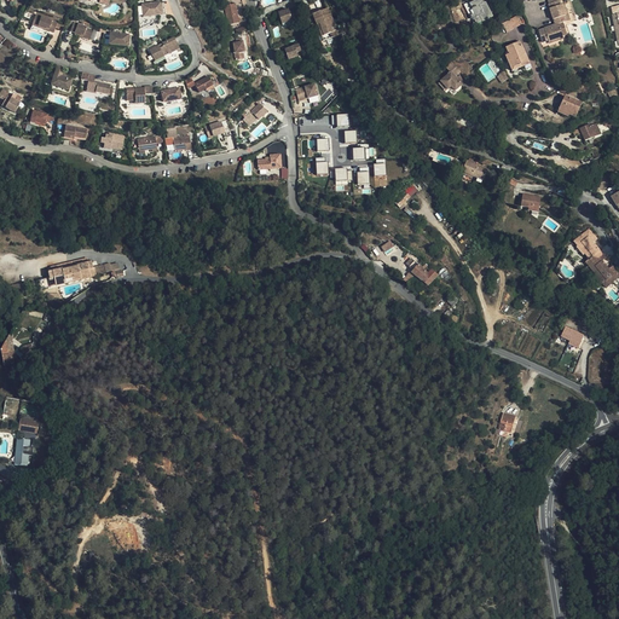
[(481,0),(478,0),(474,3),(475,6),(473,7),(475,13),(472,16),(474,19),(475,19),(478,23),(482,21),(482,22),(493,17),(486,3),(485,3),(484,1),(482,3),(481,0)]
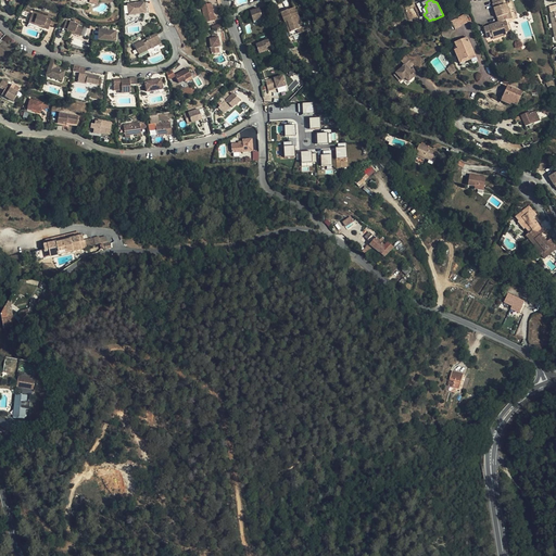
[(507,3),(512,16),(516,14),(510,0),(508,0),(507,1),(507,3)]
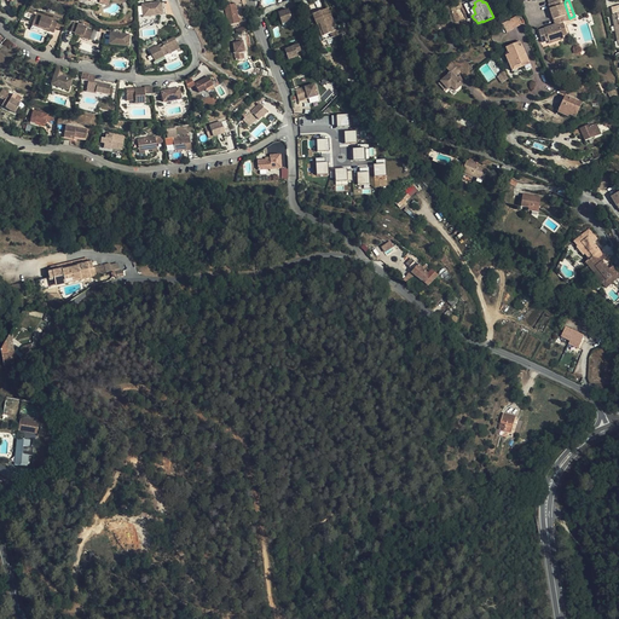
[(557,38),(559,41),(565,39),(563,36),(567,35),(563,23),(571,21),(570,18),(565,4),(561,5),(560,1),(549,5),(550,10),(554,19),(555,24),(544,28),(544,29),(538,30),(543,42),(548,41),(557,38)]
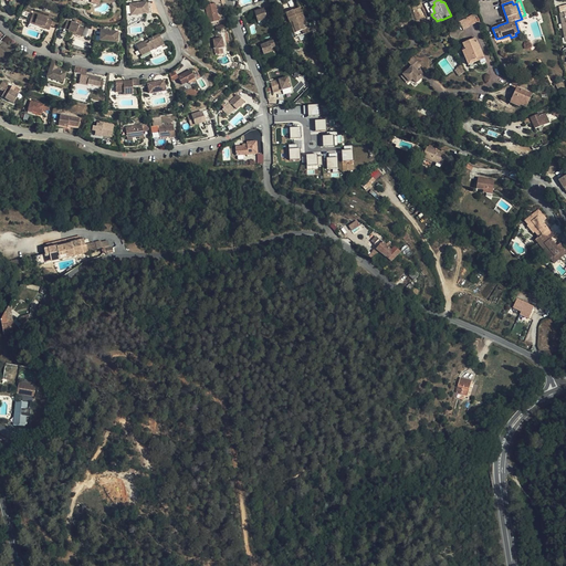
[(132,20),(143,19),(153,18),(152,6),(132,8),(132,20)]
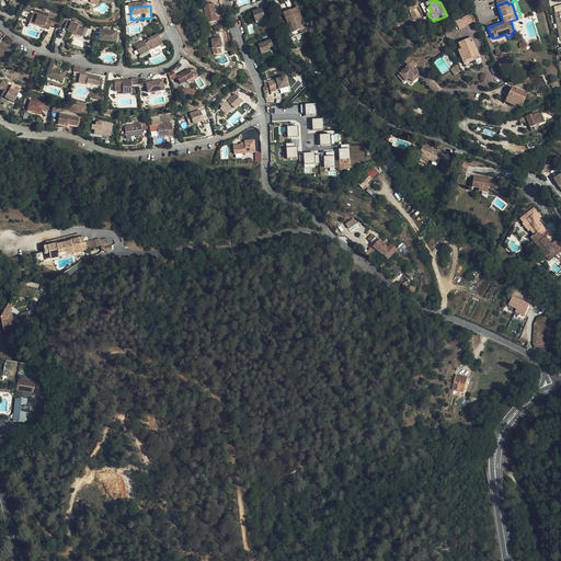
[(210,26),(219,24),(216,7),(207,9),(210,26)]
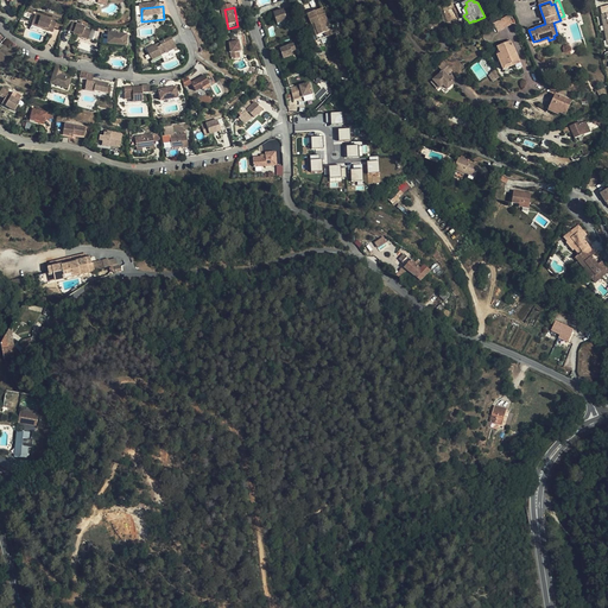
[(306,13),(310,23),(314,23),(317,33),(330,29),(323,13),(322,13),(321,8),(306,13)]
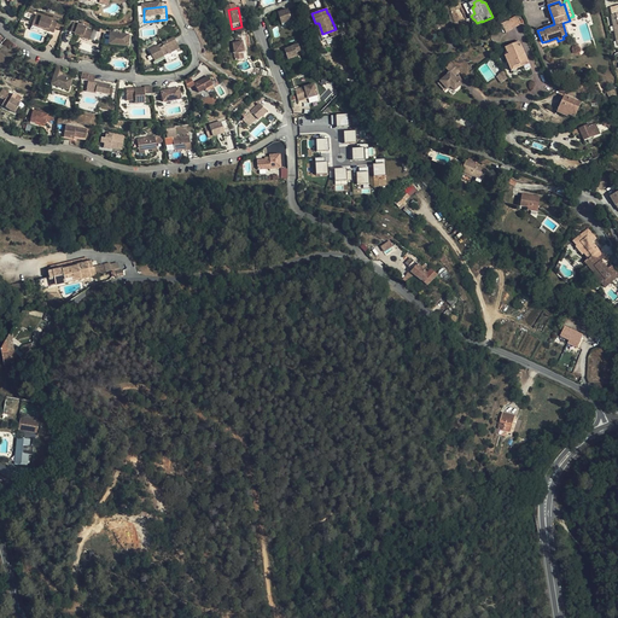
[(291,15),(281,17),(285,29),(295,27),(296,28),(301,27),(297,15),(291,16),(291,15)]
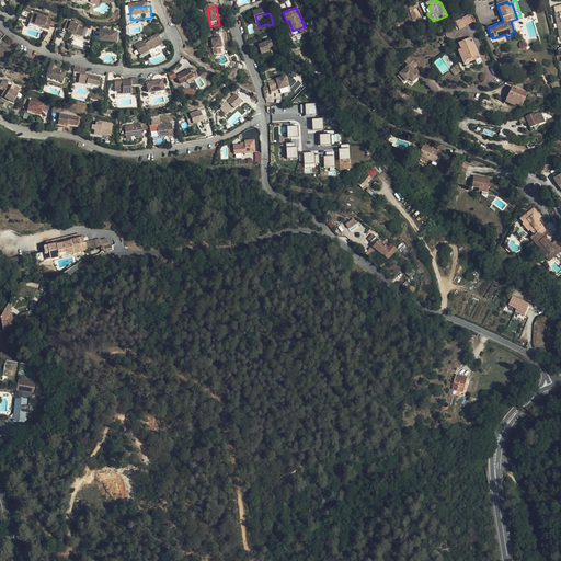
[(455,21),(458,29),(476,21),(471,13),(455,21)]
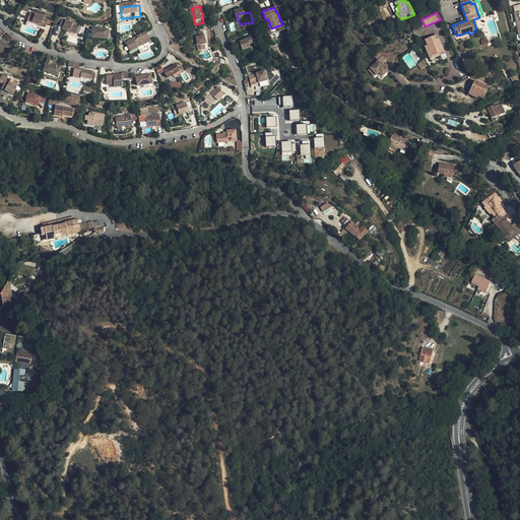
[(49,21),(31,13),(29,18),(35,19),(34,22),(42,25),(41,28),(45,30),(47,25),(49,21)]
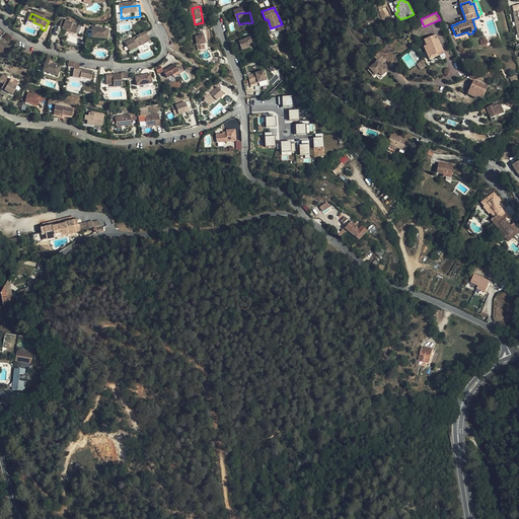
[(29,18),(27,22),(26,25),(34,29),(36,25),(41,28),(42,25),(33,22),(34,19),(29,18)]
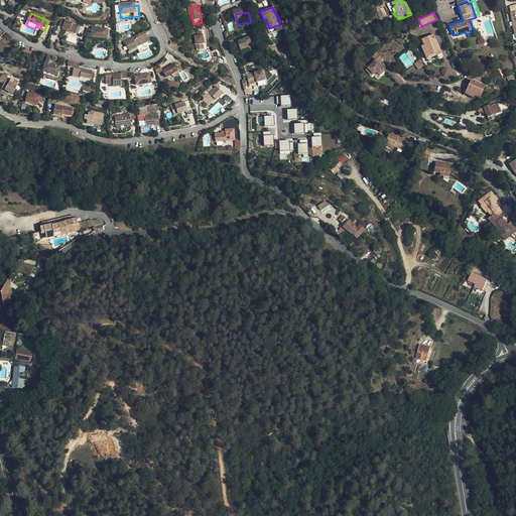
[(266,19),(263,19),(269,33),(281,29),(280,24),(269,28),(266,19)]
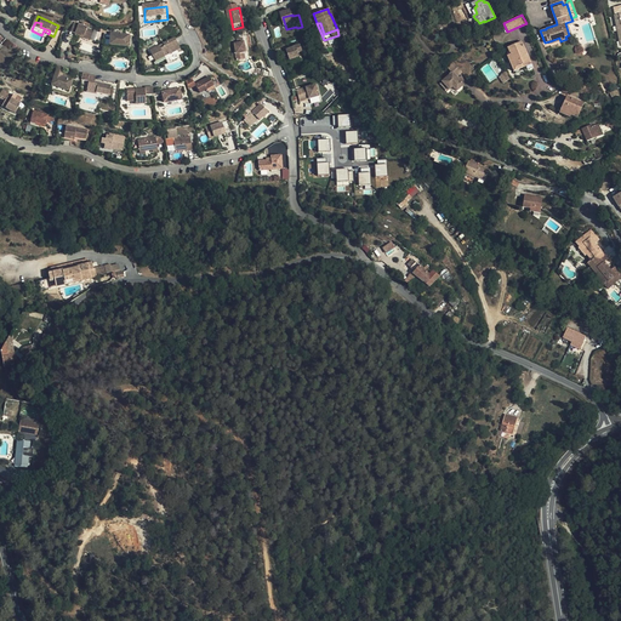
[(85,40),(84,43),(91,45),(95,35),(87,33),(89,30),(75,27),(72,35),(77,38),(85,40)]
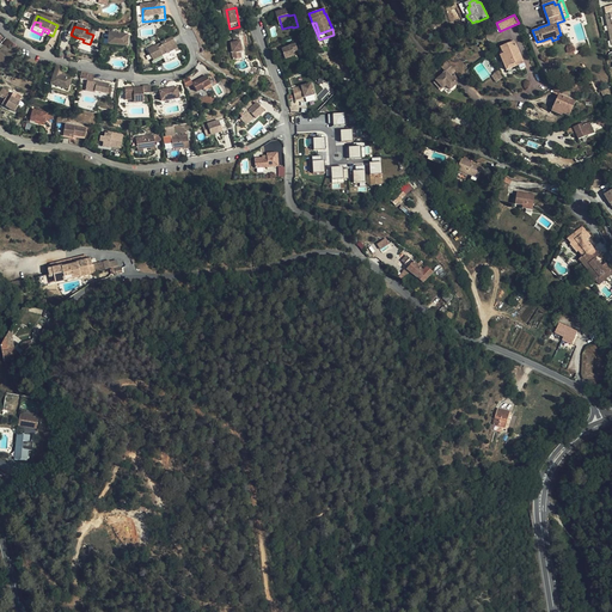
[(115,44),(114,50),(127,51),(128,40),(109,37),(109,44),(115,44)]
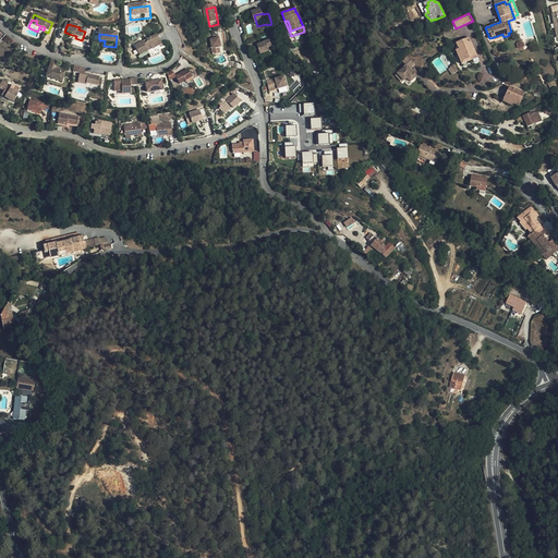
[(477,58),(469,37),(457,43),(458,47),(456,48),(462,64),(477,58)]
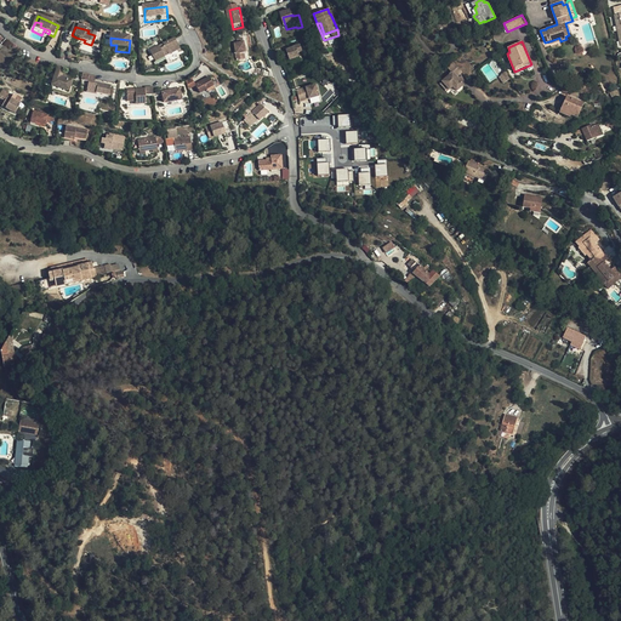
[(169,60),(181,52),(174,43),(163,50),(164,52),(160,55),(159,52),(151,57),(159,70),(166,64),(164,60),(167,57),(169,60)]
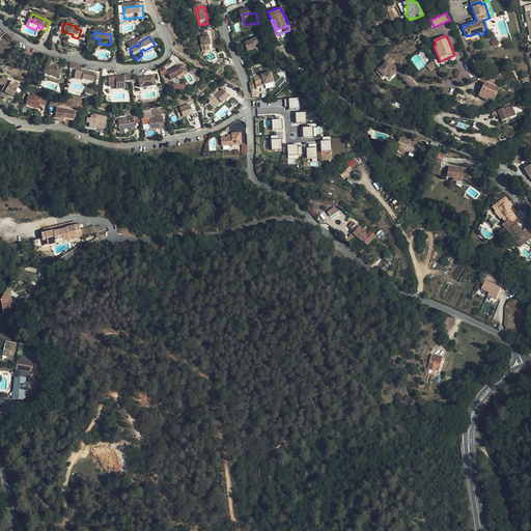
[(212,49),(211,45),(211,42),(202,43),(204,56),(212,55),(211,50),(212,49)]
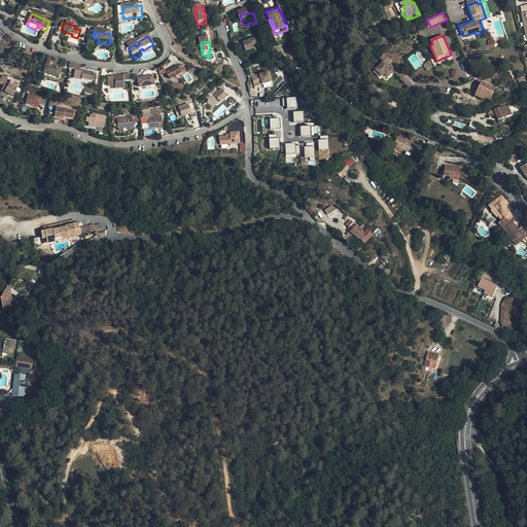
[(249,56),(257,53),(256,49),(259,48),(259,49),(265,48),(261,41),(246,46),(249,56)]
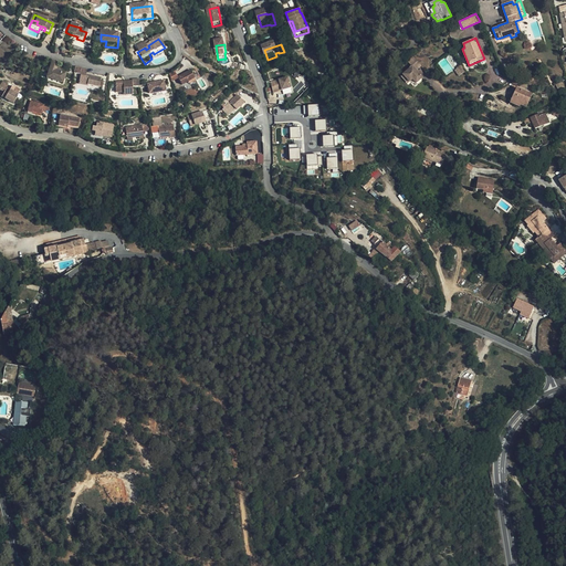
[(416,55),(409,60),(412,65),(402,72),(408,80),(412,77),(415,82),(422,77),(417,70),(422,65),(416,55)]
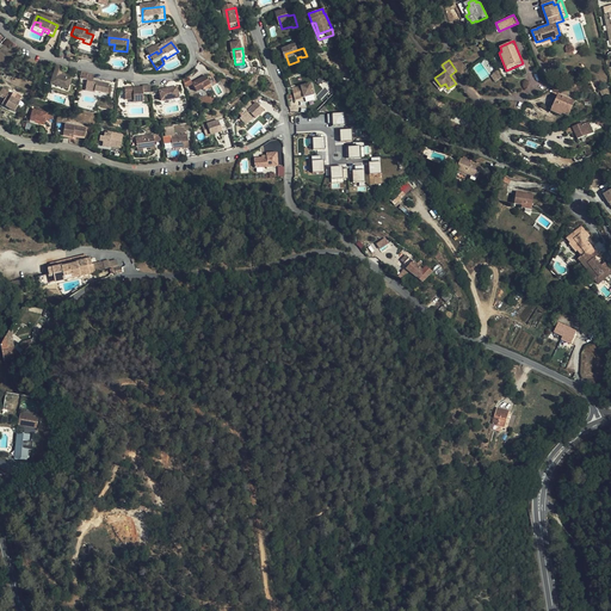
[(57,86),(56,93),(67,96),(69,85),(59,82),(61,75),(54,73),(51,85),(57,86)]
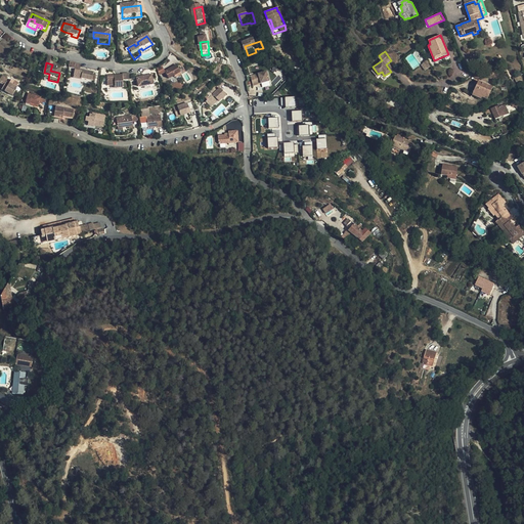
[(164,71),(158,74),(160,81),(167,78),(164,71)]
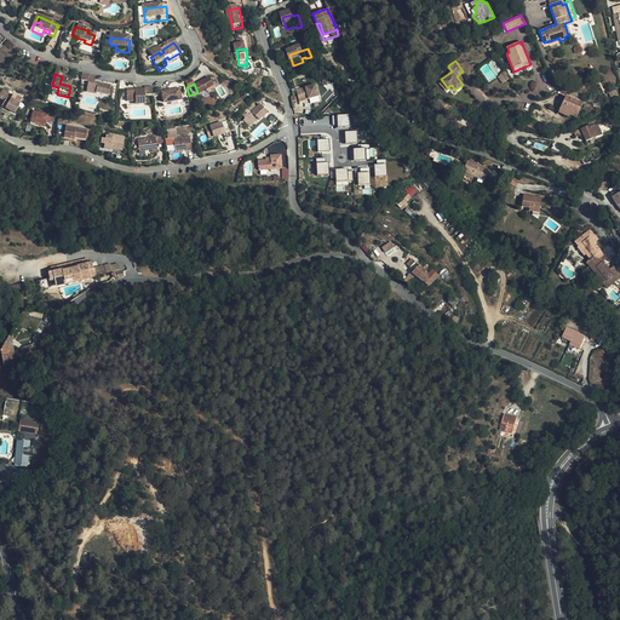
[(212,85),(197,92),(201,101),(208,97),(216,93),(212,85)]
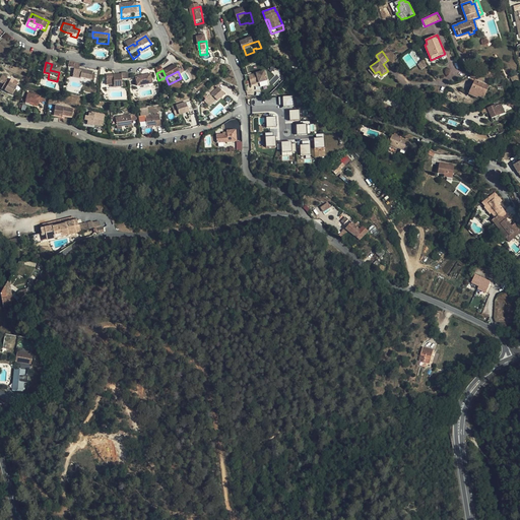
[(251,85),(256,84),(255,80),(259,79),(260,83),(269,81),(266,71),(249,75),(251,85)]
